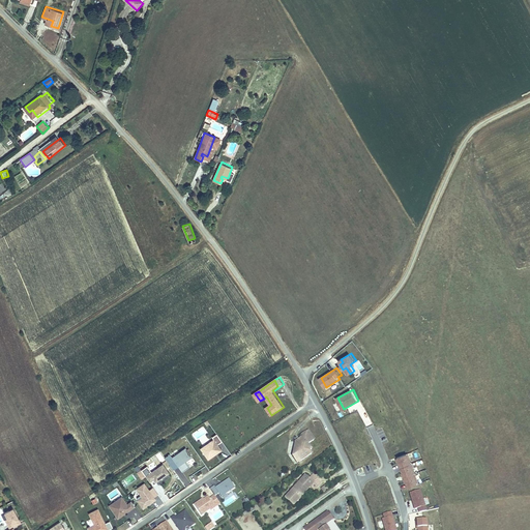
[(306,442),(313,438),(306,429),(300,434),(301,436),(302,438),(297,441),(294,441),(292,450),(294,453),(299,460),(311,452),(308,449),(311,447),(306,442)]
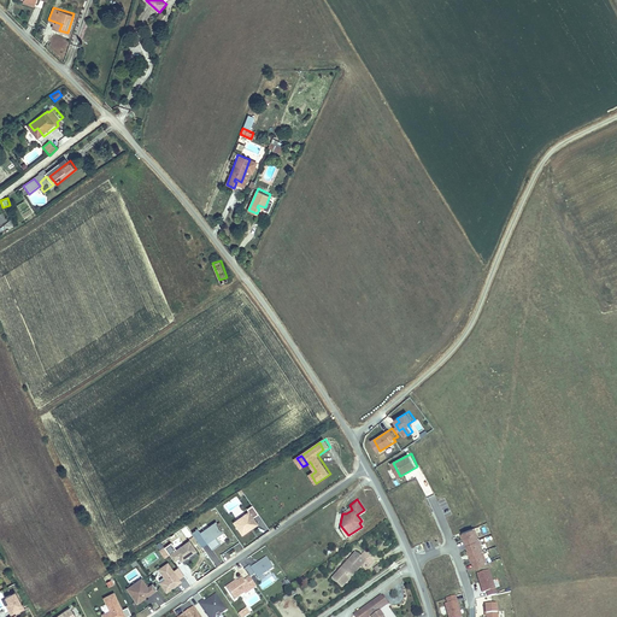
[(247,529),(253,524),(256,527),(260,523),(256,517),(260,513),(254,505),(248,509),(251,511),(235,522),(245,534),(248,532),(247,529)]
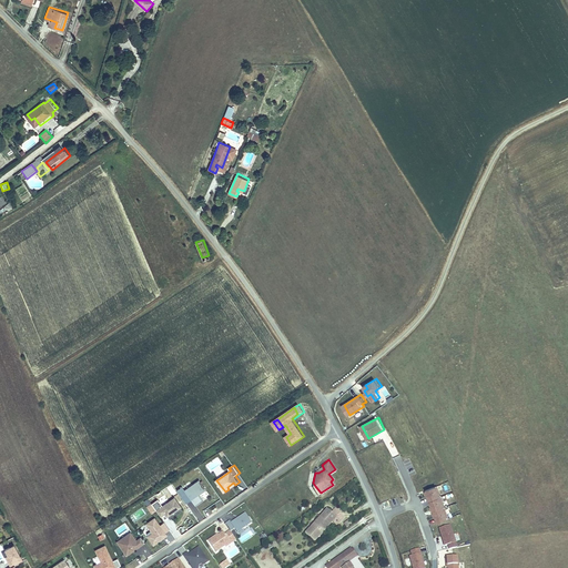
[(193,499),(208,489),(201,479),(186,489),(193,499)]
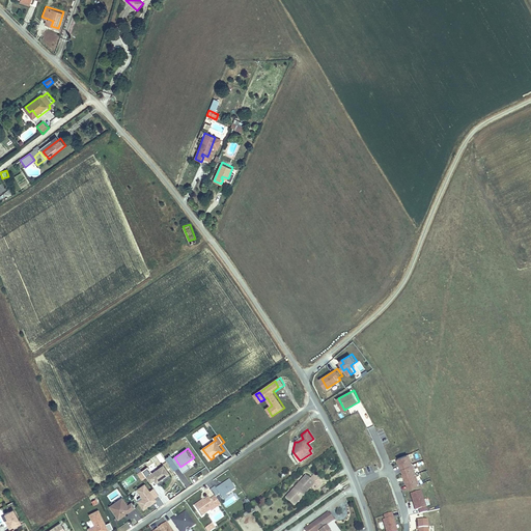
[(408,487),(418,484),(408,452),(397,456),(408,487)]
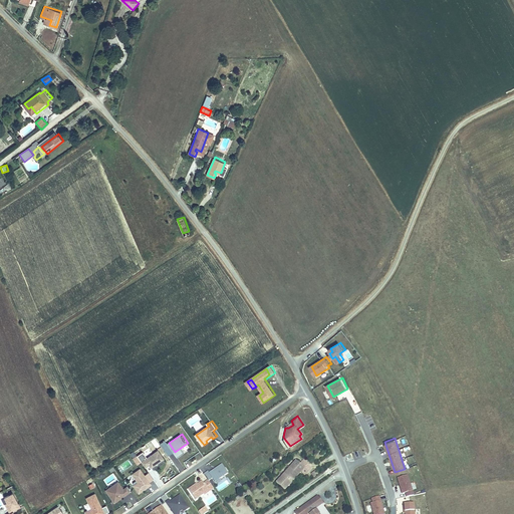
[(153,467),(165,459),(159,450),(143,462),(147,467),(151,464),(153,467)]
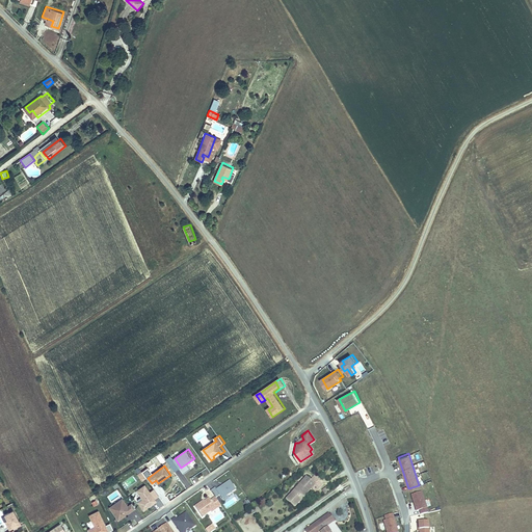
[(304,476),(285,499),(293,506),(314,483),(304,476)]
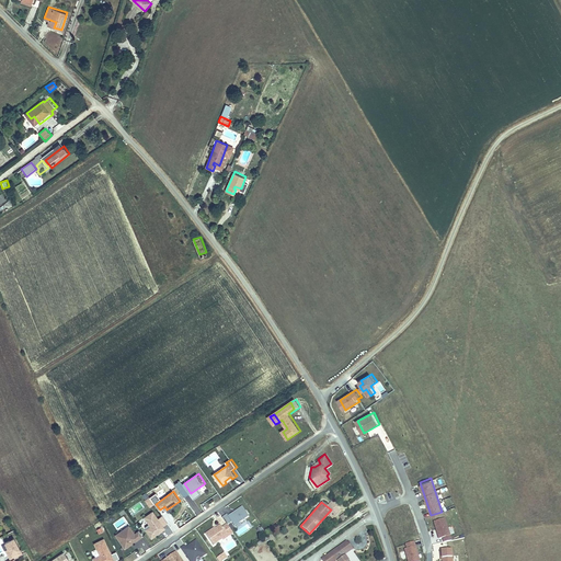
[(251,516),(244,506),(230,516),(229,514),(225,517),(229,524),(229,525),(233,522),(237,526),(251,516)]
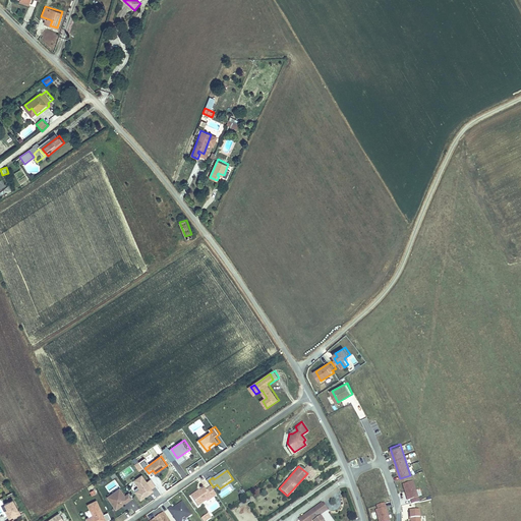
[(151,494),(154,490),(142,475),(135,480),(140,488),(136,491),(141,500),(147,497),(147,495),(150,493),(151,494)]
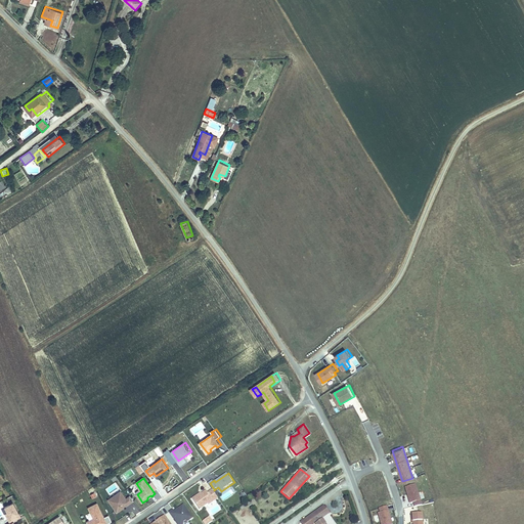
[(424,505),(418,484),(407,487),(412,504),(416,503),(417,507),(424,505)]
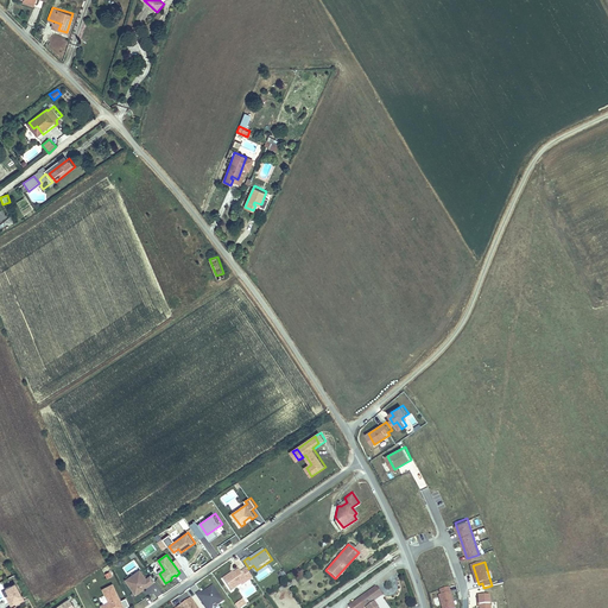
[(234,575),(233,574),(225,578),(234,590),(244,583),(244,581),(248,578),(249,581),(255,577),(248,569),(248,568),(244,571),(241,569),(236,572),(234,575)]
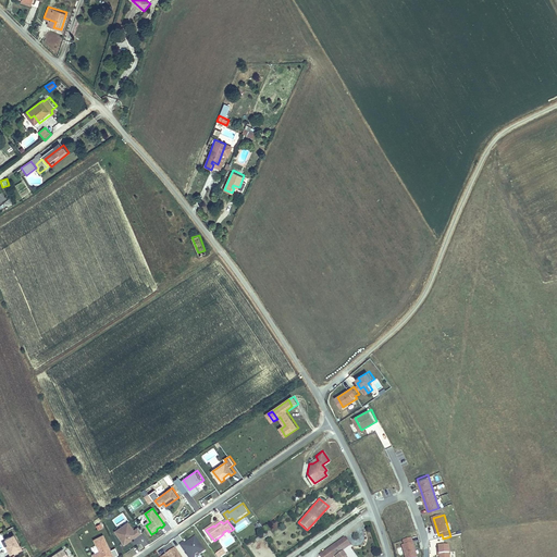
[(260,522),(255,525),(259,532),(264,529),(260,522)]
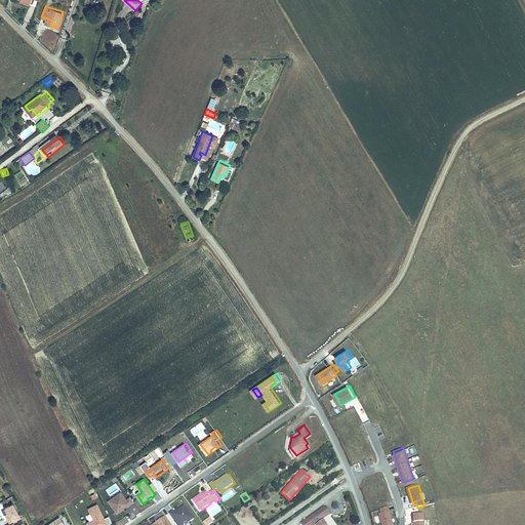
[(116,496),(109,500),(117,513),(123,509),(122,509),(124,507),(125,508),(134,501),(131,496),(127,499),(124,496),(119,499),(116,496)]
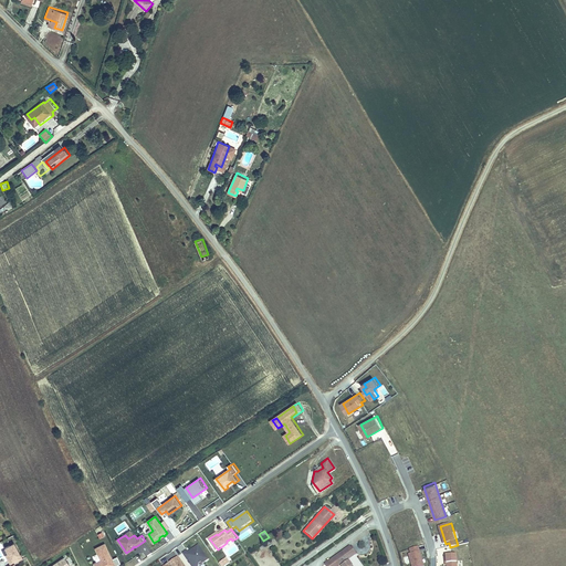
[(273,547),(278,545),(272,537),(259,546),(262,551),(271,544),(273,547)]
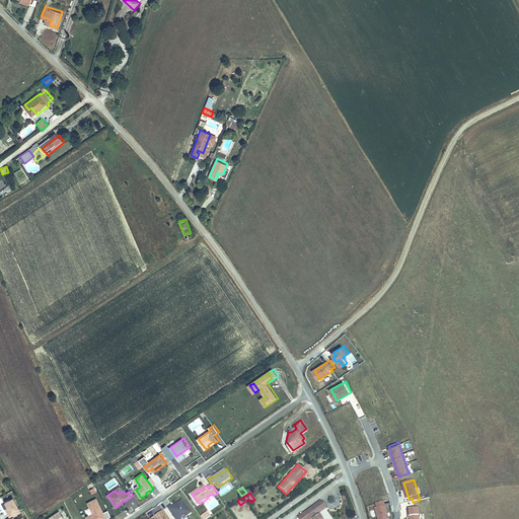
[(325,499),(302,515),(305,518),(308,518),(315,514),(318,518),(328,518),(323,511),(330,506),(325,499)]
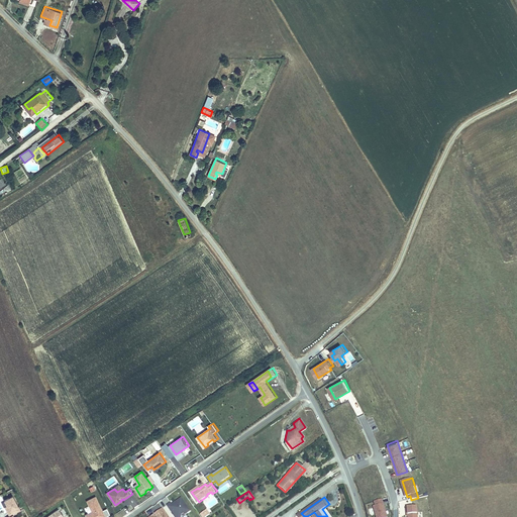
[(192,511),(183,498),(175,503),(176,504),(174,505),(172,503),(169,505),(177,516),(182,516),(183,514),(185,512),(187,514),(192,511)]
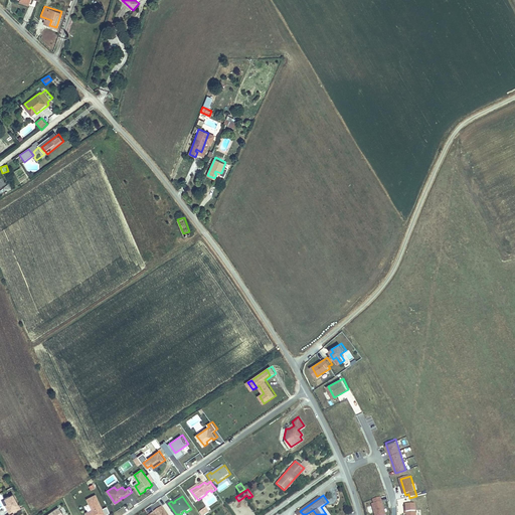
[(382,509),(382,507),(383,507),(381,497),(373,499),(374,504),(372,504),(374,514),(385,514),(384,509),(382,509)]
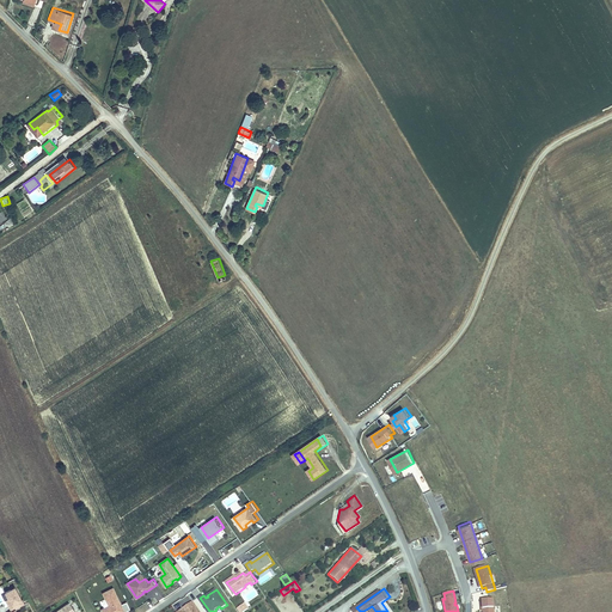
[(122,611),(123,611),(114,595),(104,601),(108,607),(103,610),(104,611),(122,611)]
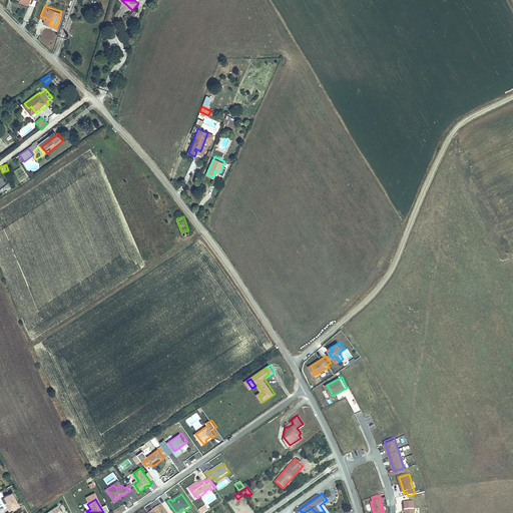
[(415,512),(415,502),(404,503),(405,509),(406,509),(406,512),(415,512)]
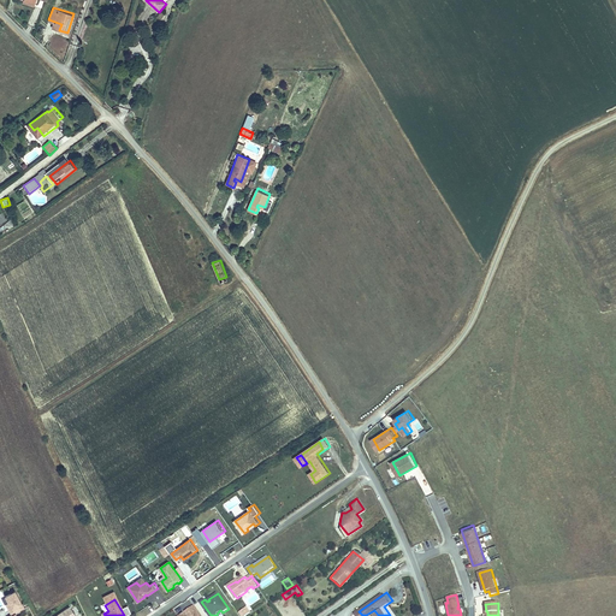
[(240,615),(244,615),(250,611),(246,605),(237,612),(240,615)]
